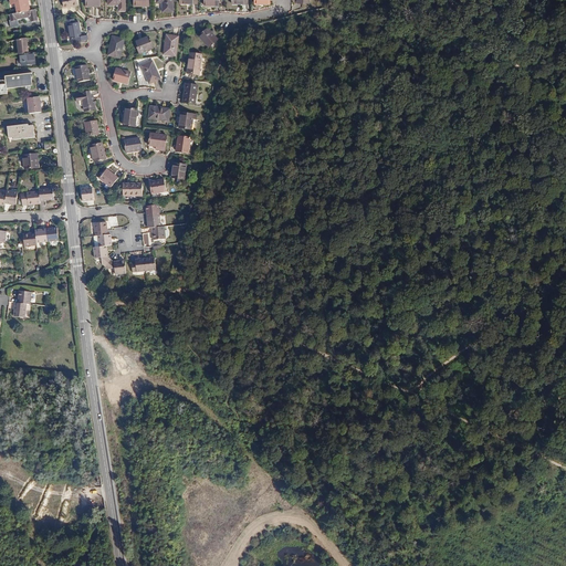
[(28,0),(6,0),(7,4),(11,3),(12,13),(30,10),(28,0)]
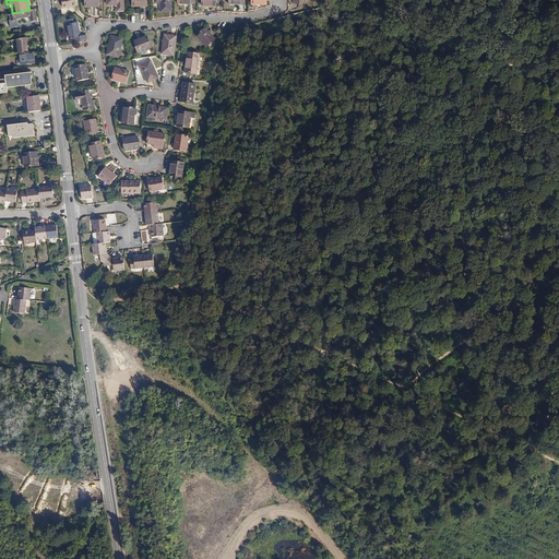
[(122,0),(106,0),(107,6),(118,6),(118,11),(123,11),(122,0)]
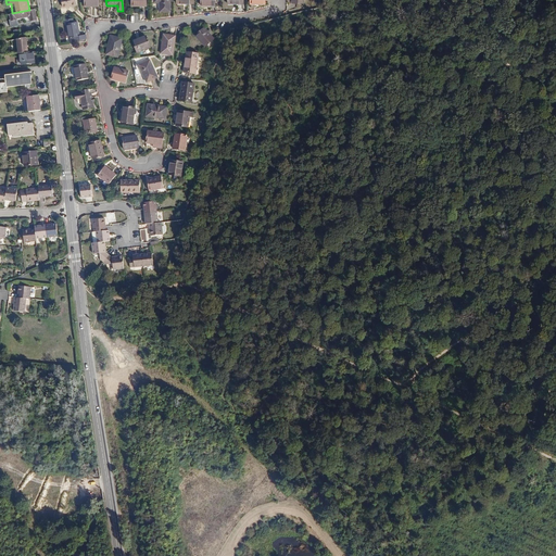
[(169,0),(153,0),(154,1),(160,1),(161,11),(171,11),(169,0)]
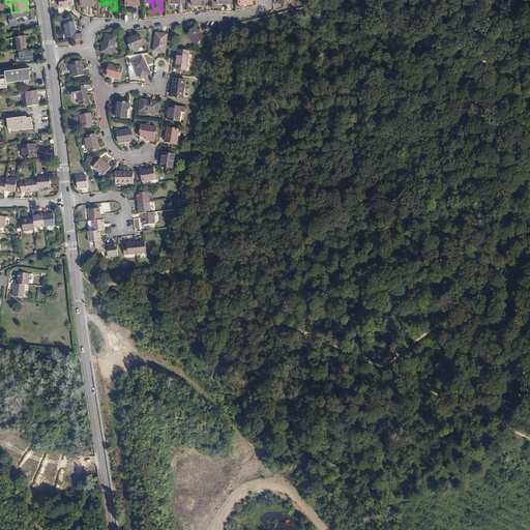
[(28,9),(11,12),(8,13),(9,20),(16,19),(16,18),(25,16),(25,13),(28,13),(29,20),(35,19),(34,15),(36,15),(36,11),(34,11),(33,8),(28,9)]
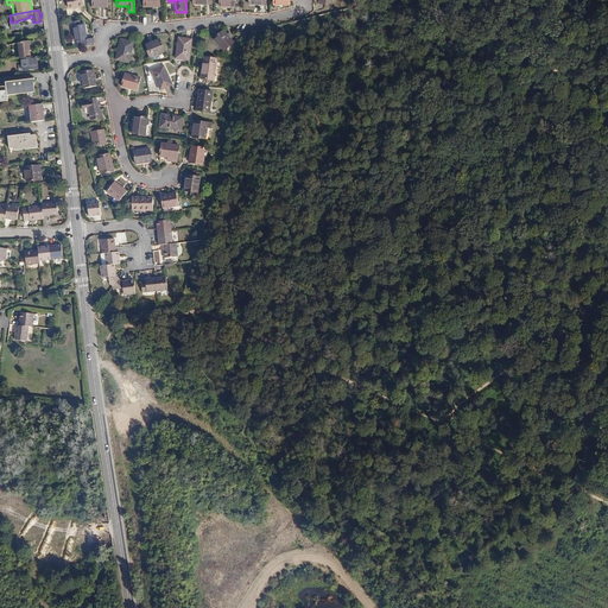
[(84,25),(73,27),(76,42),(83,40),(84,45),(92,43),(92,38),(88,39),(84,25)]
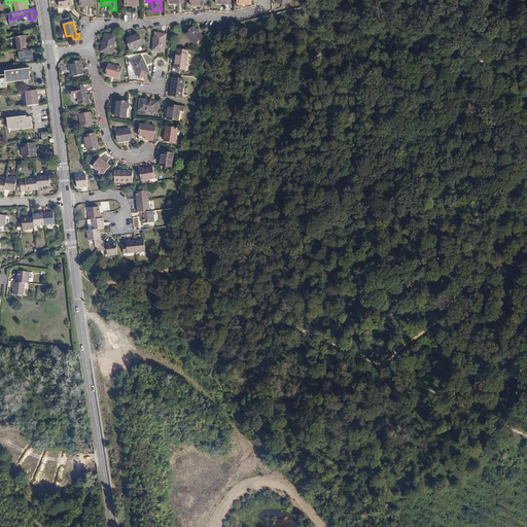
[(196,27),(188,35),(199,44),(206,36),(196,27)]
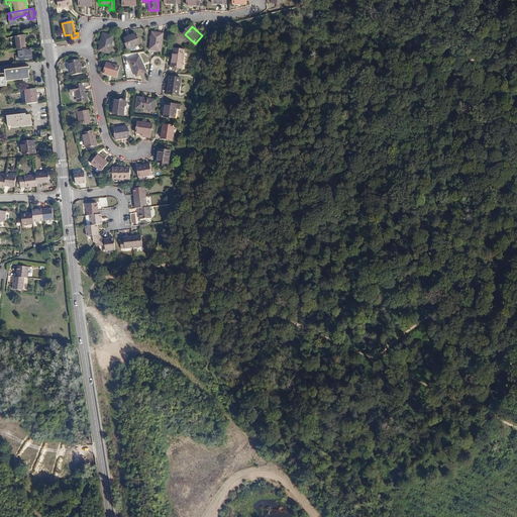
[(162,32),(151,31),(148,49),(160,50),(162,32)]
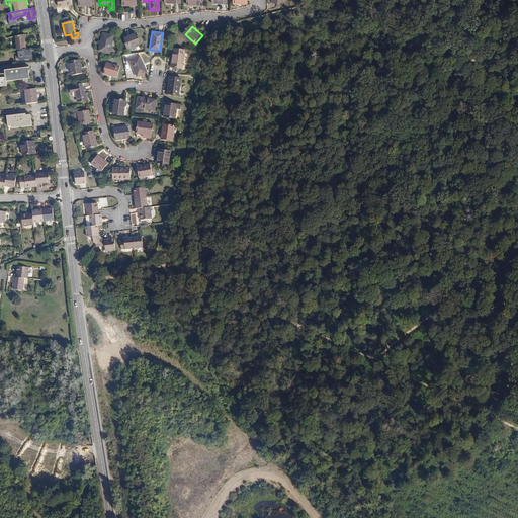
[(17,49),(19,49),(26,48),(25,34),(16,35),(17,49)]
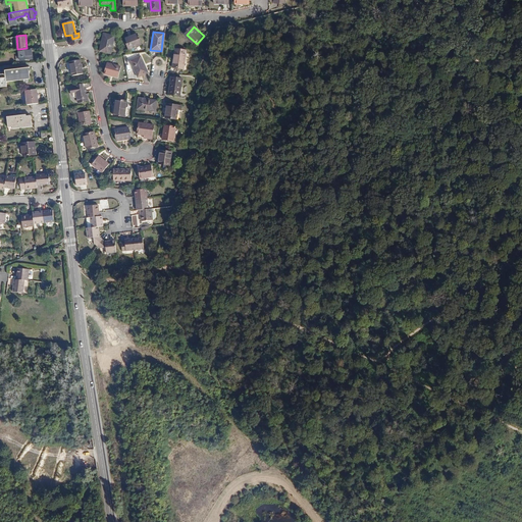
[(115,37),(105,35),(102,51),(112,53),(115,37)]
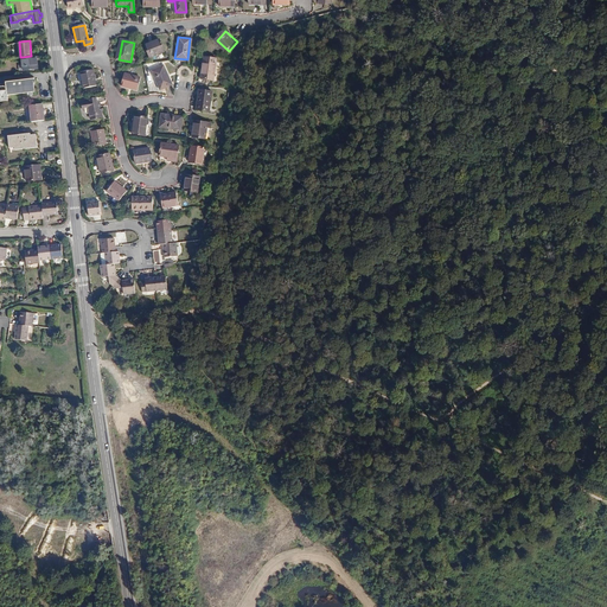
[(160,42),(146,45),(148,57),(163,53),(160,42)]
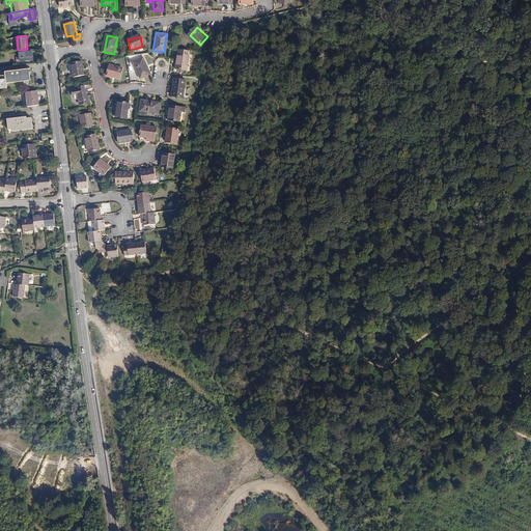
[(27,49),(20,50),(21,61),(33,60),(32,49),(27,49)]
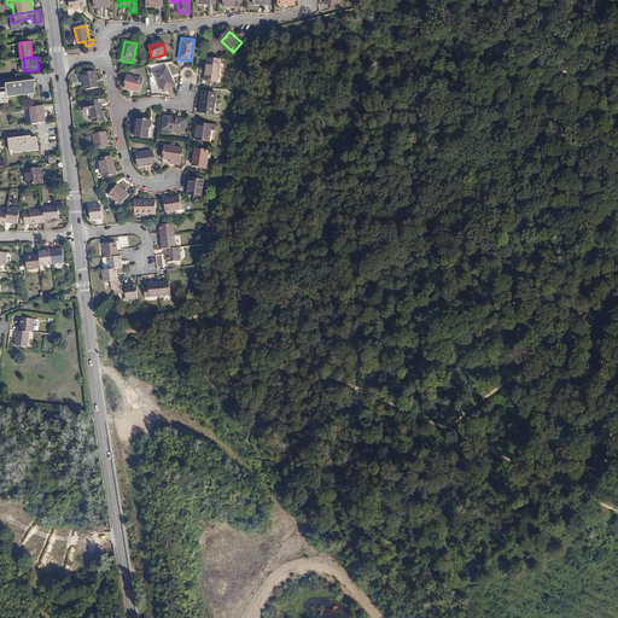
[(220,60),(208,59),(204,81),(217,82),(220,60)]
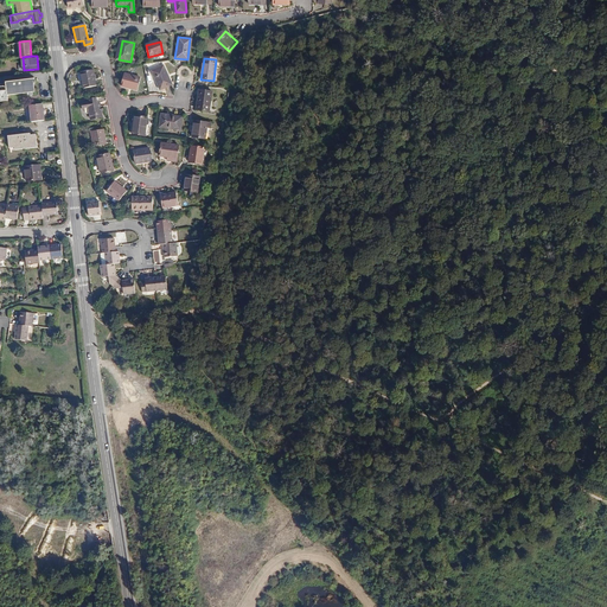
[(168,65),(157,68),(160,87),(172,84),(168,65)]
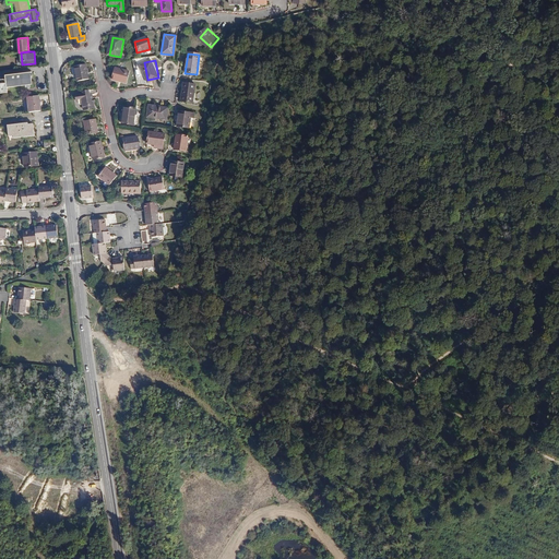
[(88,67),(76,69),(79,83),(91,81),(88,67)]
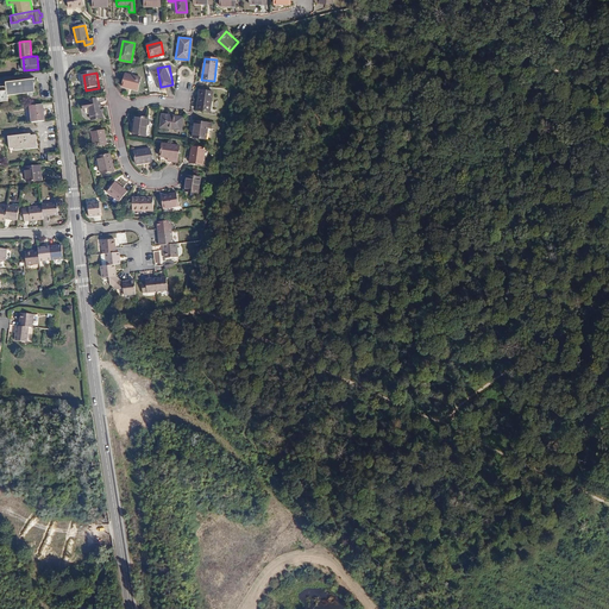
[(140,76),(125,74),(123,86),(138,88),(140,76)]
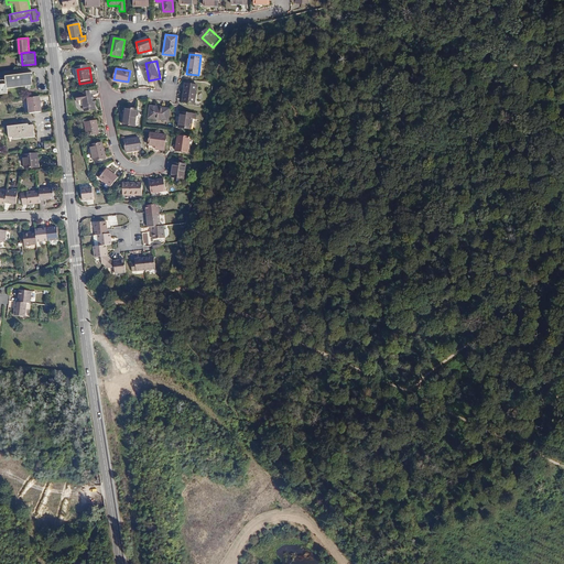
[(31,73),(6,77),(6,80),(0,80),(0,94),(8,94),(7,89),(32,85),(31,73)]
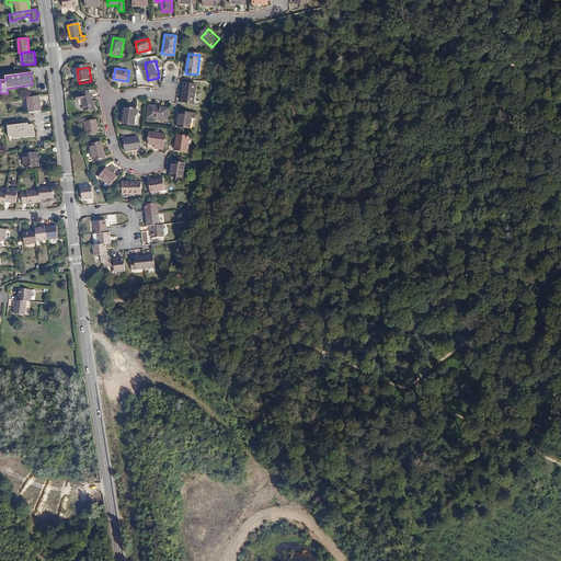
[(195,83),(184,82),(182,102),(193,103),(195,83)]
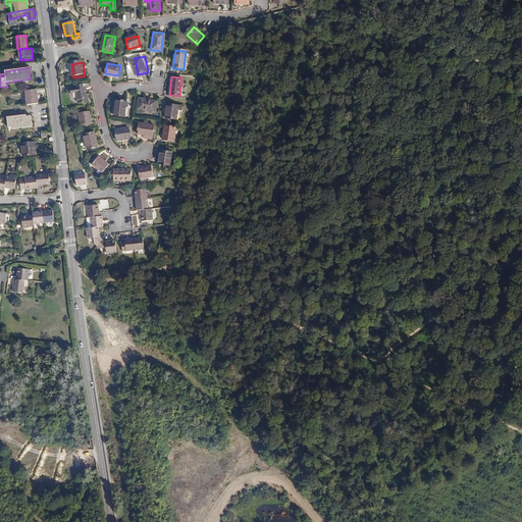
[(76,89),(71,90),(73,97),(74,97),(77,99),(79,99),(80,104),(89,102),(87,89),(85,90),(84,86),(76,88),(76,89)]
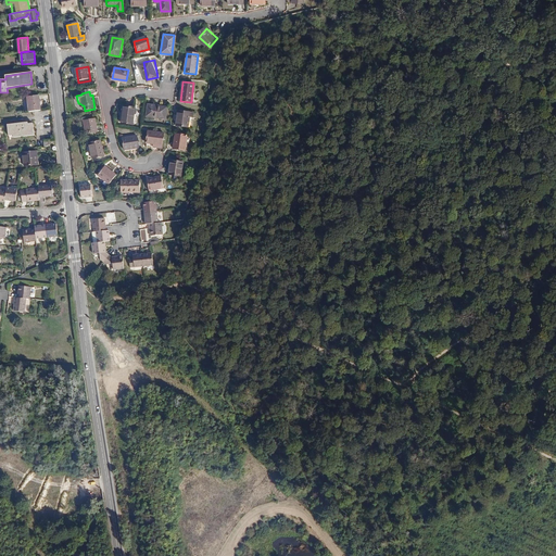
[(39,96),(27,97),(29,112),(41,110),(39,96)]
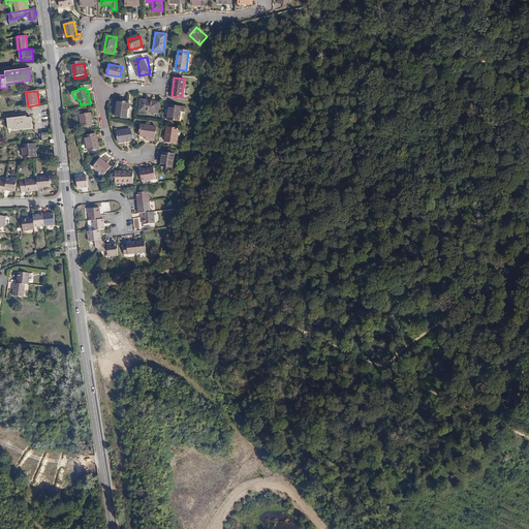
[(128,103),(117,102),(116,118),(127,119),(128,103)]
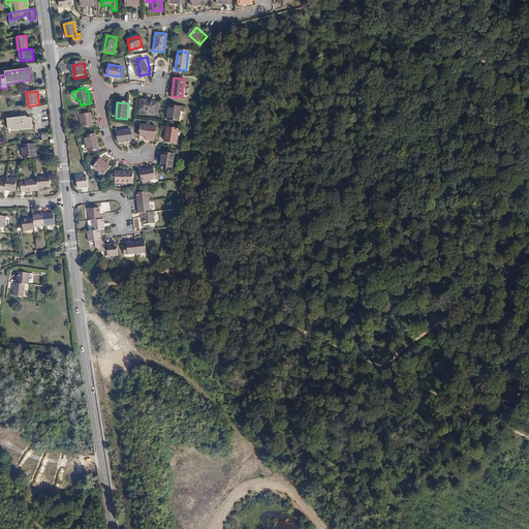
[(158,103),(141,102),(139,114),(158,115),(158,103)]
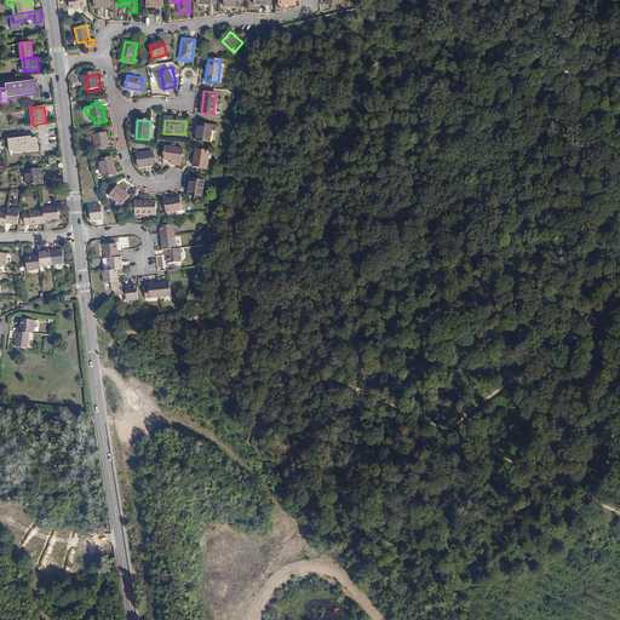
[(211,126),(199,124),(196,141),(208,142),(211,126)]
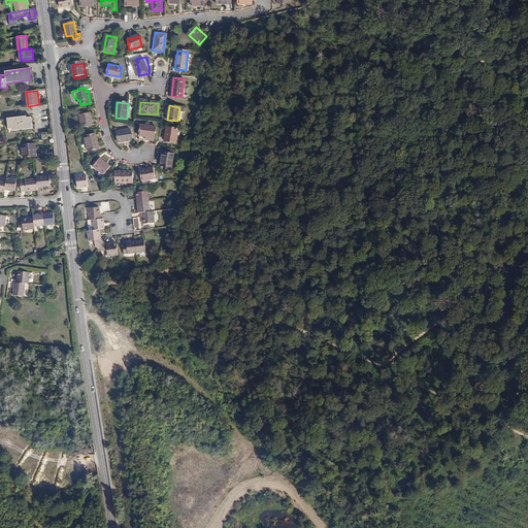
[(91,113),(80,114),(81,127),(93,125),(91,113)]
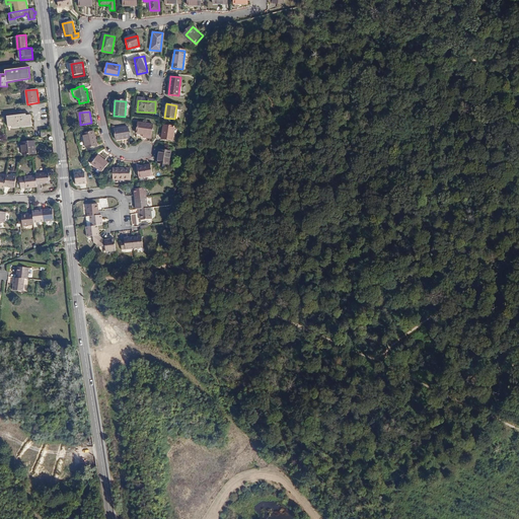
[(25,113),(7,115),(8,125),(13,125),(13,127),(32,125),(30,114),(26,115),(25,113)]
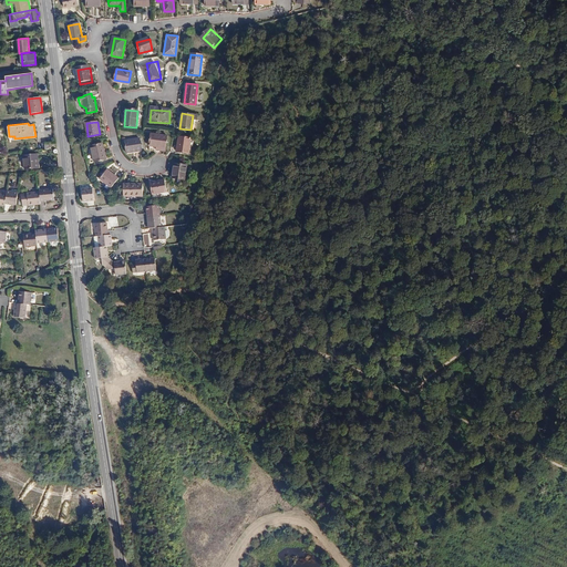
[(169,140),(153,137),(151,147),(158,148),(158,152),(167,153),(169,140)]
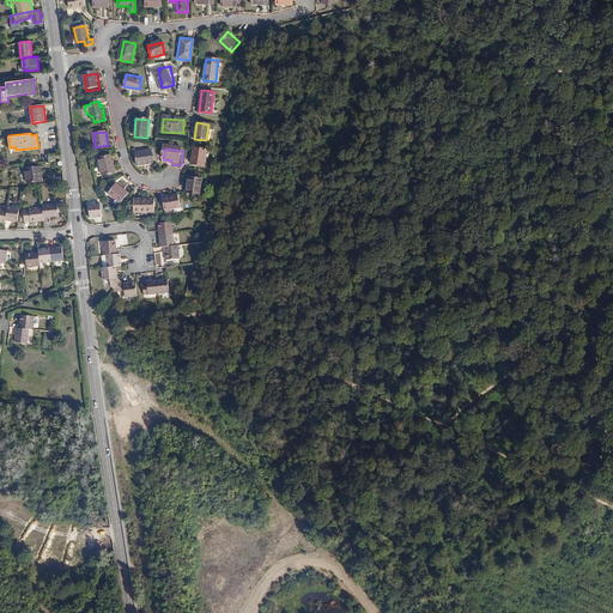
[(206,150),(193,150),(192,165),(204,167),(206,150)]
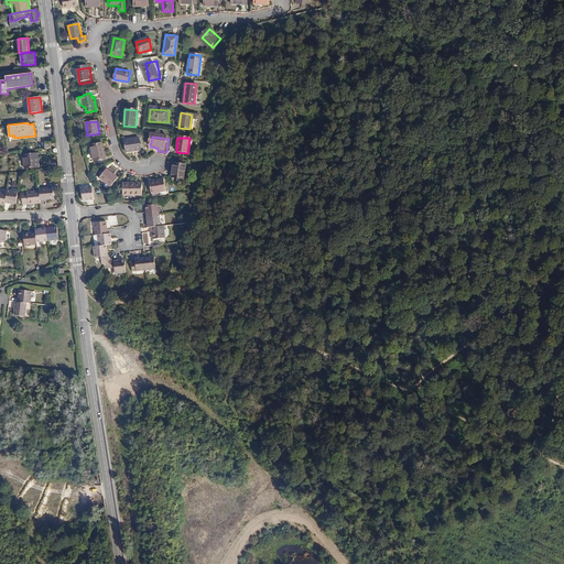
[(140,139),(125,141),(127,152),(141,150),(140,139)]
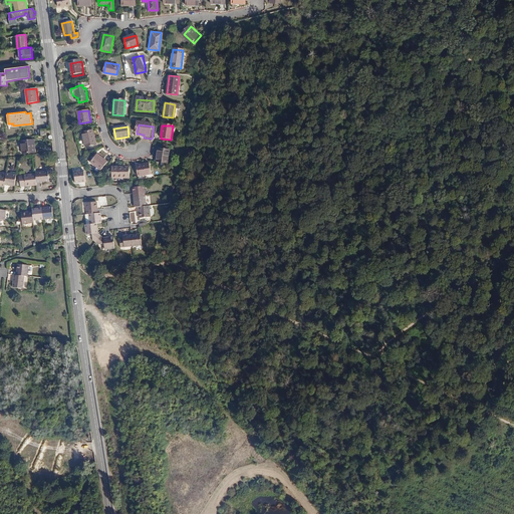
[(92,131),(82,133),(85,147),(96,145),(92,131)]
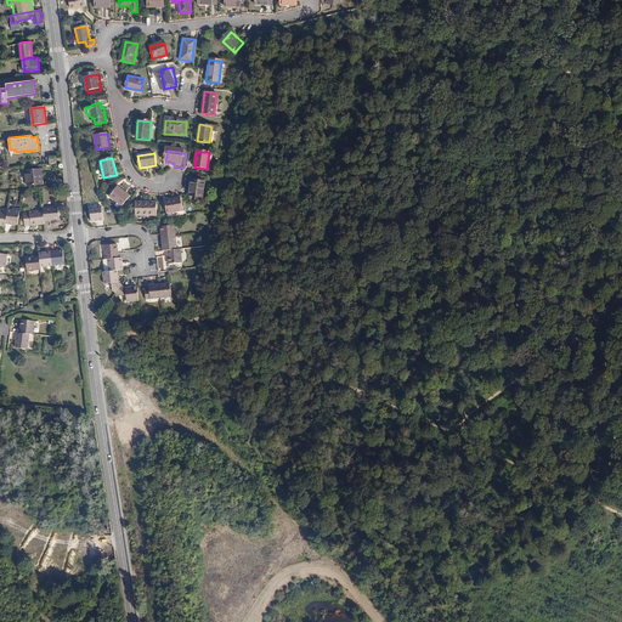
[(205,181),(192,179),(190,194),(203,197),(205,181)]
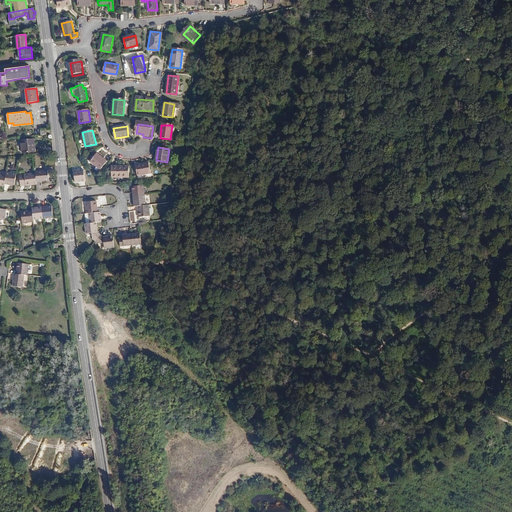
[(97,154),(90,162),(100,170),(107,163),(97,154)]
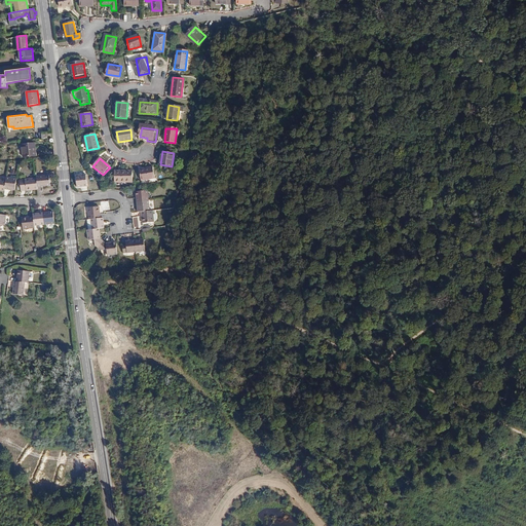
[(153,167),(139,170),(141,180),(154,178),(153,167)]
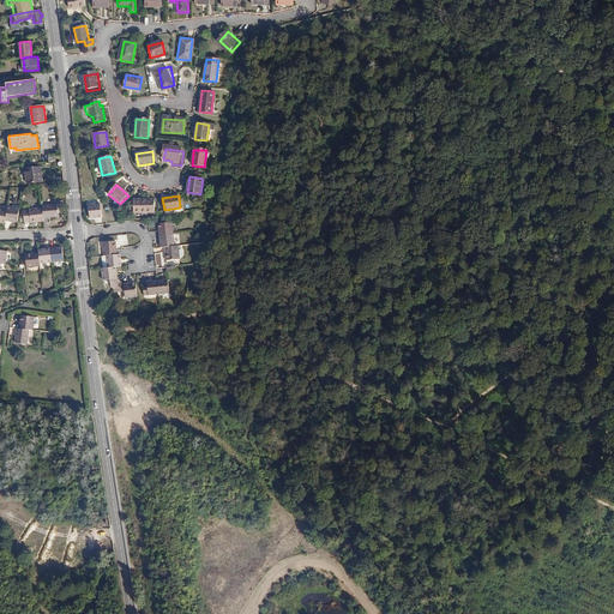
[(154,198),(133,200),(134,214),(155,211),(154,198)]
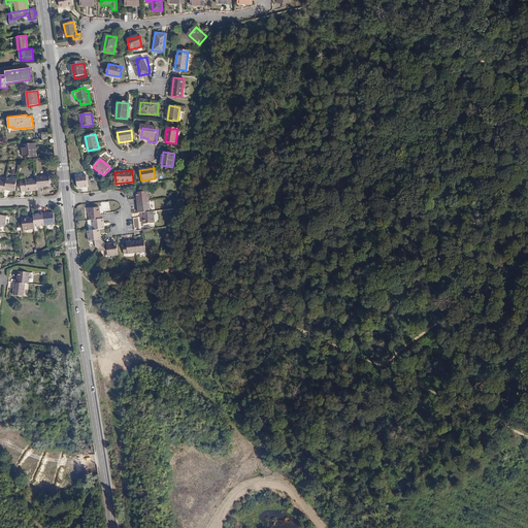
[(36,176),(37,178),(37,186),(51,185),(50,175),(36,176)]
